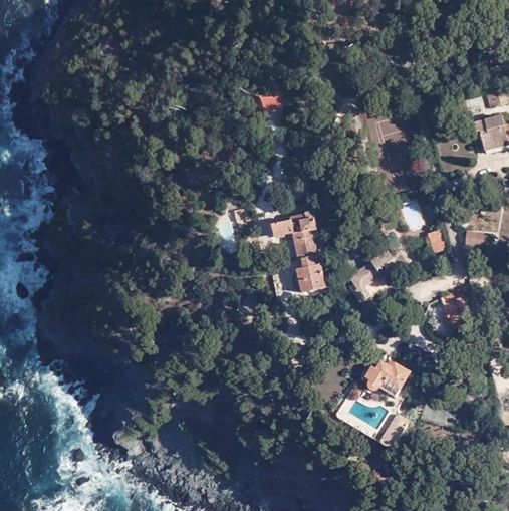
[(496,103),(492,89),(485,90),(488,104),(496,103)]
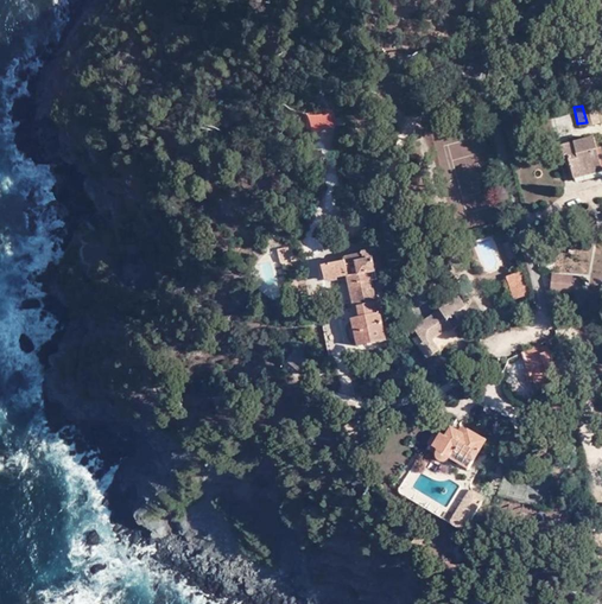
[(570,141),(574,178),(582,177),(581,167),(597,164),(591,137),(570,141)]
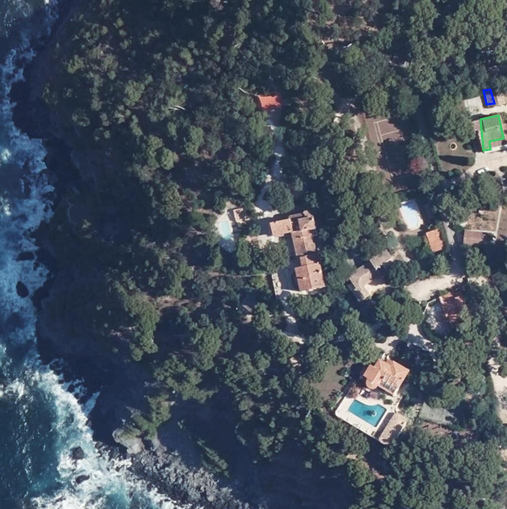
[(482,150),(483,150),(480,119),(471,122),(474,138),(479,137),(482,150)]
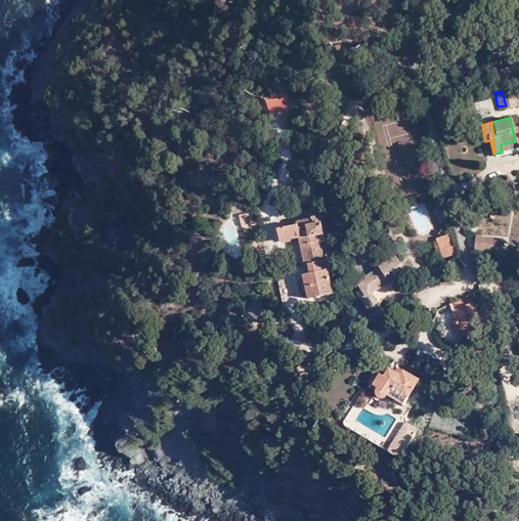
[(385,162),(408,160),(407,150),(409,150),(407,123),(398,124),(398,133),(383,135),(385,162)]
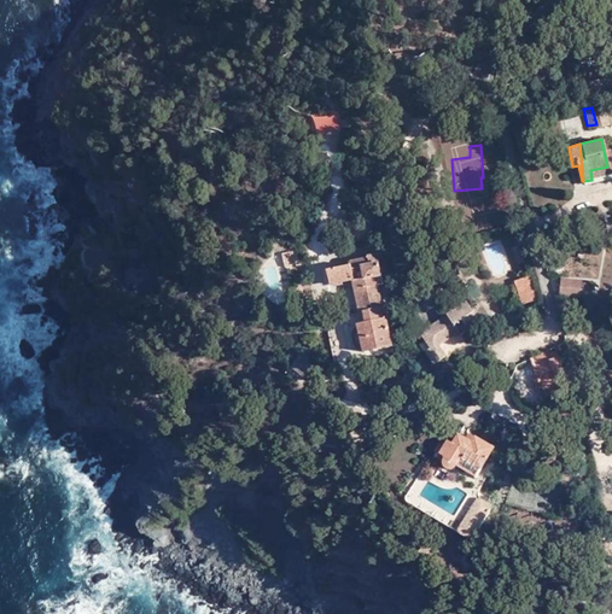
[(590,170),(592,180),(608,175),(607,167),(590,170)]
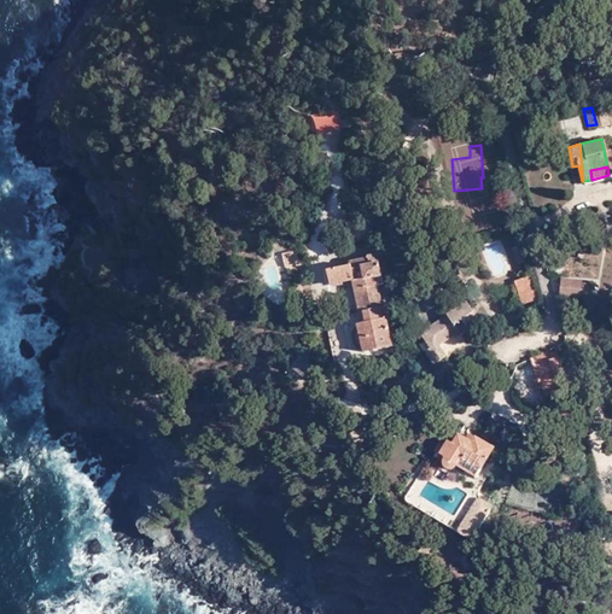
[(349,276),(357,308),(379,302),(378,292),(377,292),(374,282),(379,281),(377,267),(380,265),(379,258),(374,258),(373,251),(366,251),(367,255),(348,258),(348,262),(326,268),(328,280),(349,276)]
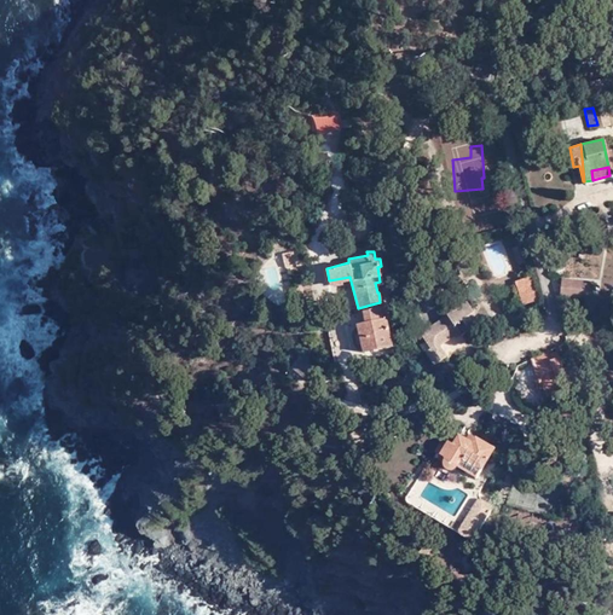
[(588,278),(557,274),(555,290),(587,294),(588,278)]
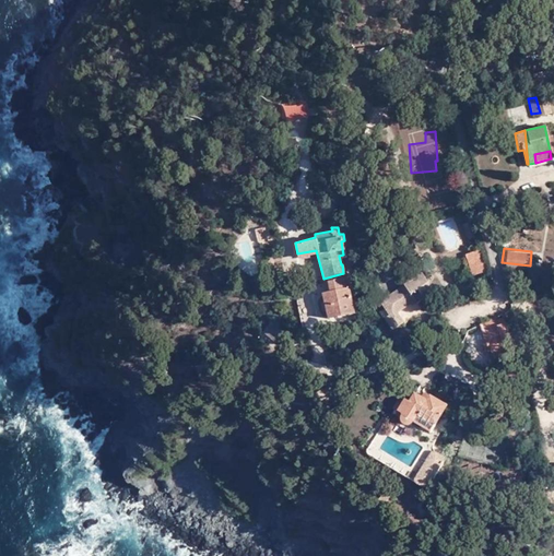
[(464,264),(478,263),(476,251),(463,252),(464,264)]
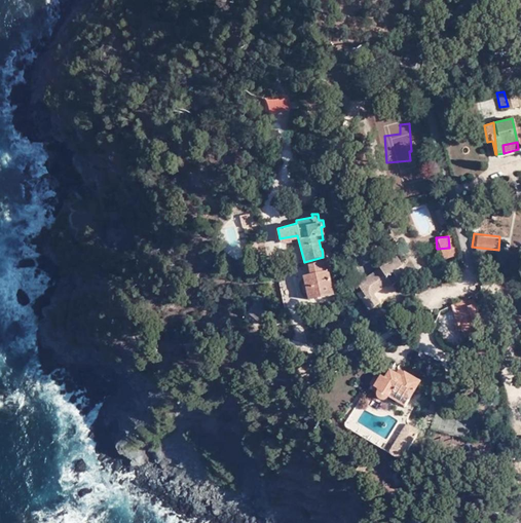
[(356,282),(360,288),(363,295),(362,296),(369,305),(376,301),(370,292),(386,281),(388,284),(406,272),(394,255),(356,282)]
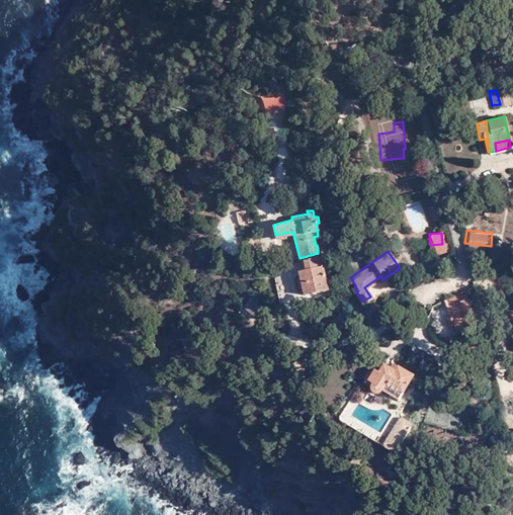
[(318,253),(300,258),(300,259),(303,259),(305,267),(298,269),(300,271),(294,275),(292,279),(294,285),(296,287),(304,288),(304,292),(326,286),(321,264),(319,261),(318,253)]
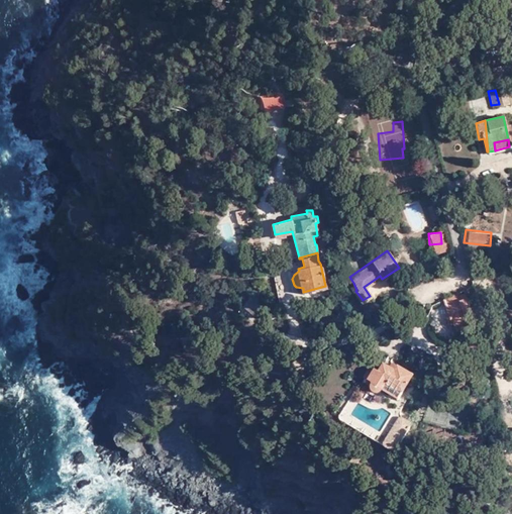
[(356,290),(353,283),(348,287),(359,303),(363,300),(355,291),(356,290)]
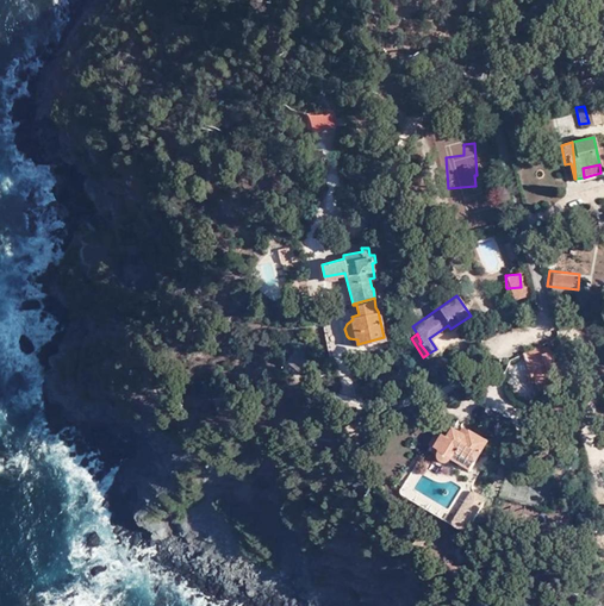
[(536,343),(516,351),(525,376),(529,375),(533,383),(546,379),(549,386),(559,382),(546,350),(539,353),(536,345),(536,343)]
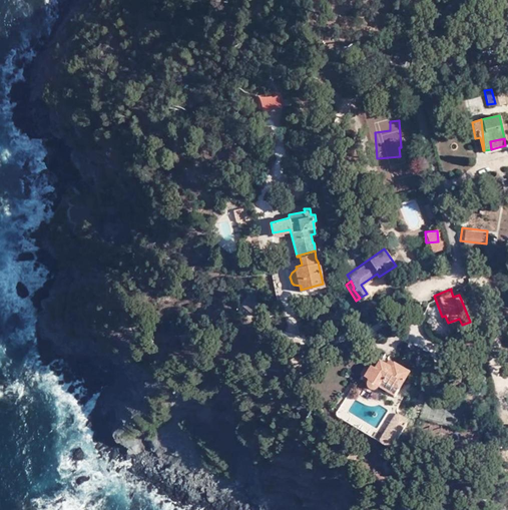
[(459,319),(448,323),(451,329),(462,325),(459,319)]
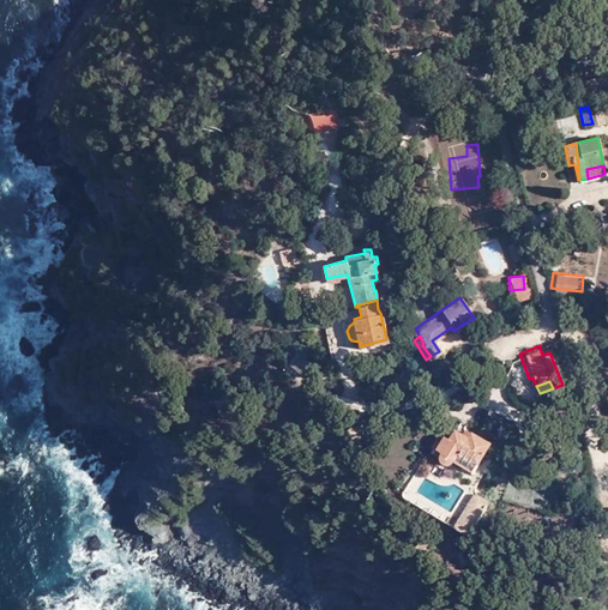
[(471,469),(487,440),(464,427),(461,432),(452,427),(447,436),(441,434),(434,447),(440,448),(438,457),(439,460),(443,463),(446,461),(450,457),(471,469)]
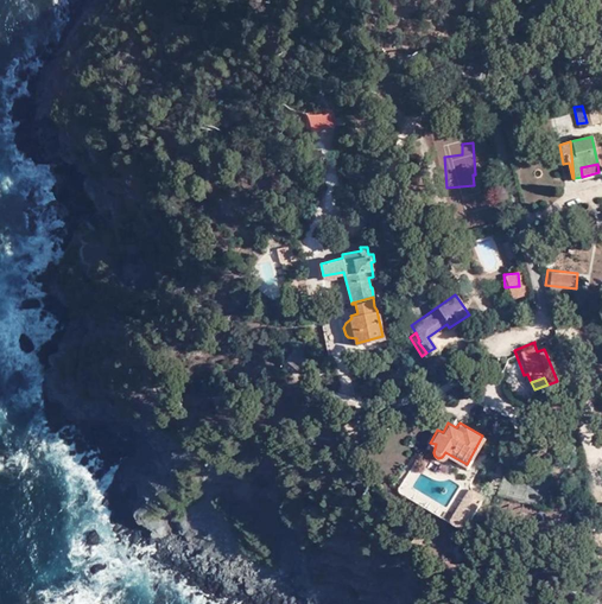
[(452,515),(450,514),(447,519),(449,522),(455,527),(461,527),(480,496),(479,494),(469,488),(452,515)]
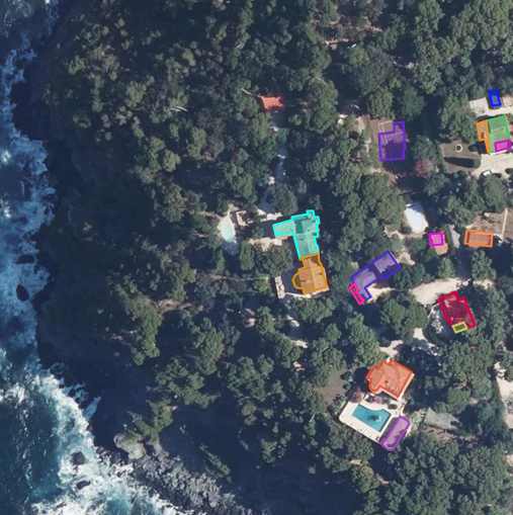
[(396,418),(383,438),(386,439),(400,416),(396,418)]
